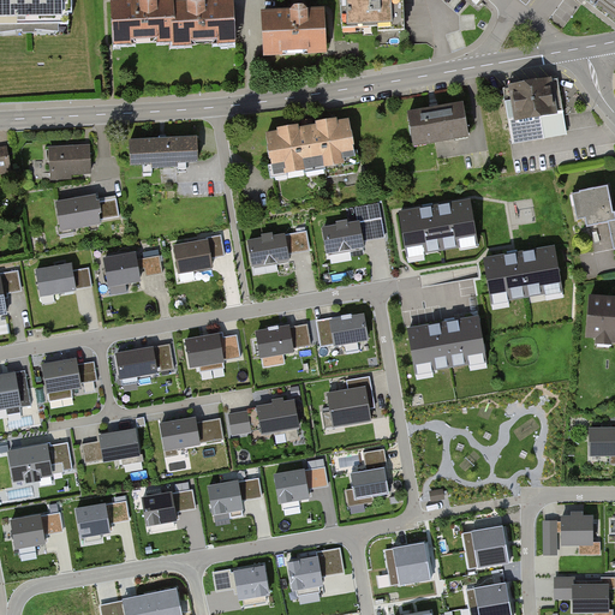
[(67,0),(0,0),(0,25),(69,27),(67,0)]
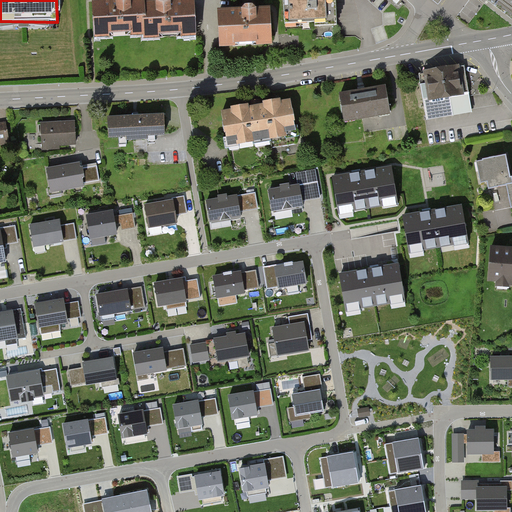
[(141,0),(104,0),(91,1),(93,34),(143,31),(142,3),(141,0)]
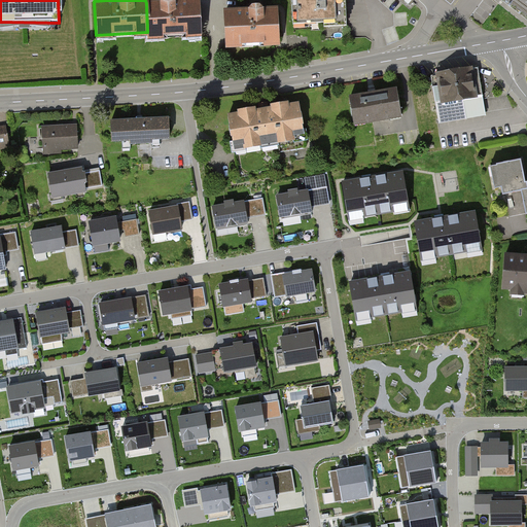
[(199,33),(197,0),(146,3),(147,32),(148,36),(199,33)]
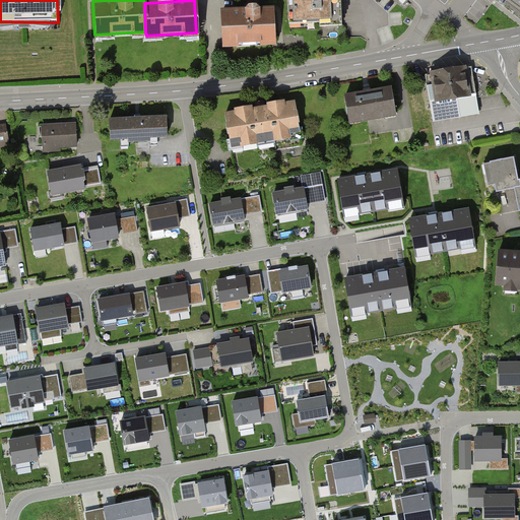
[(288,0),(290,20),(318,18),(318,22),(339,21),(337,0),(288,0)]
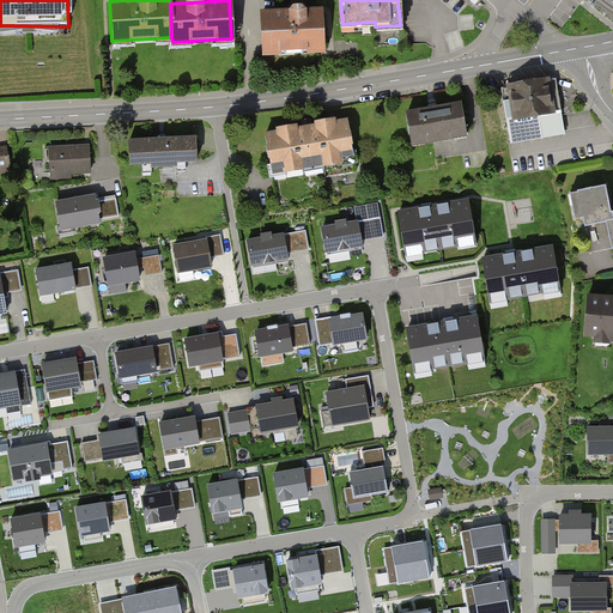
[(320,10),(260,13),(262,53),(322,49),(320,10)]
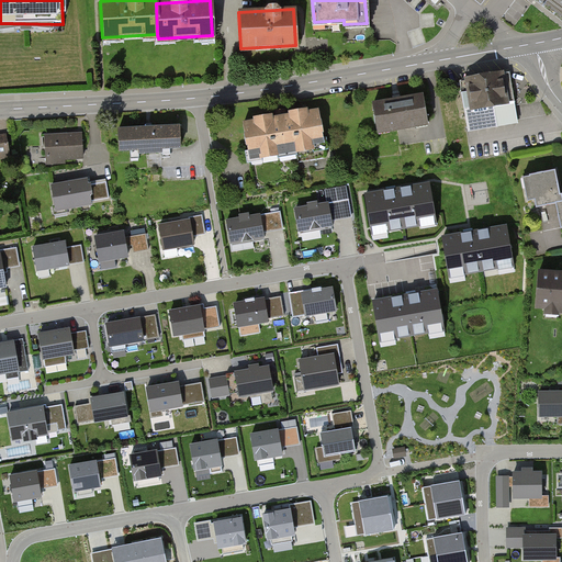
[(507,72),(458,79),(467,134),(495,130),(492,107),(513,104),(507,72)]
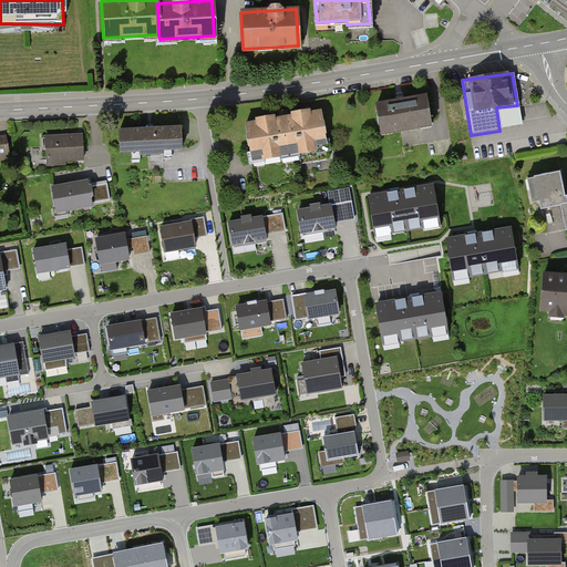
[(425,99),(375,105),(379,130),(429,123),(425,99)]
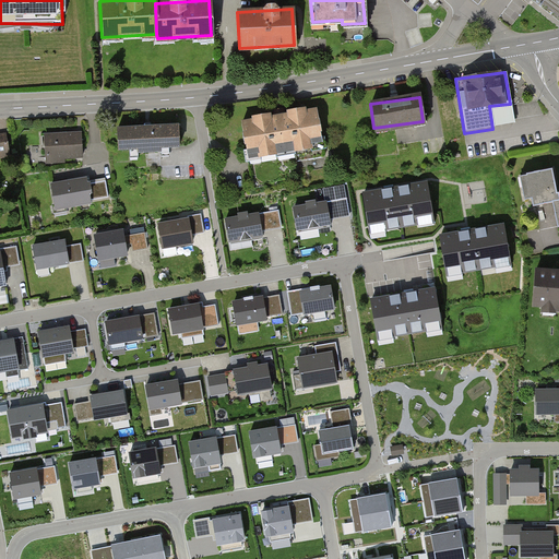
[(317,108),(240,121),(247,156),(322,142),(317,108)]
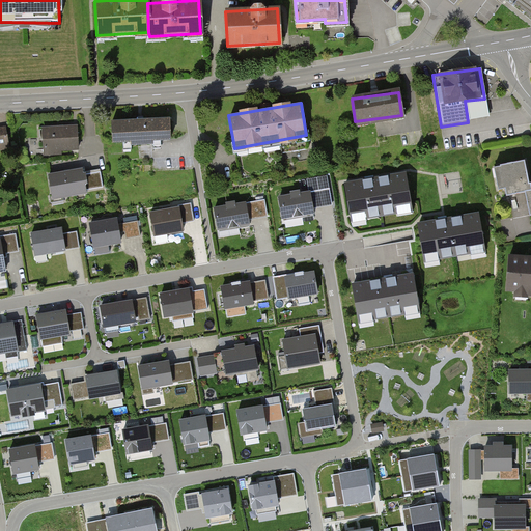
[(168,119),(110,121),(110,141),(169,139),(168,119)]
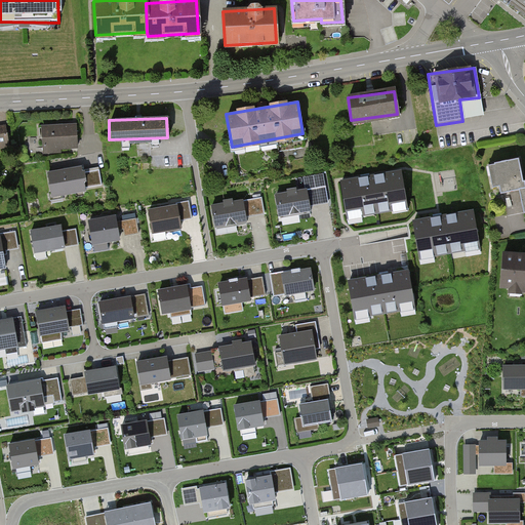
[(0,148),(10,146),(7,124),(0,125),(0,148)]
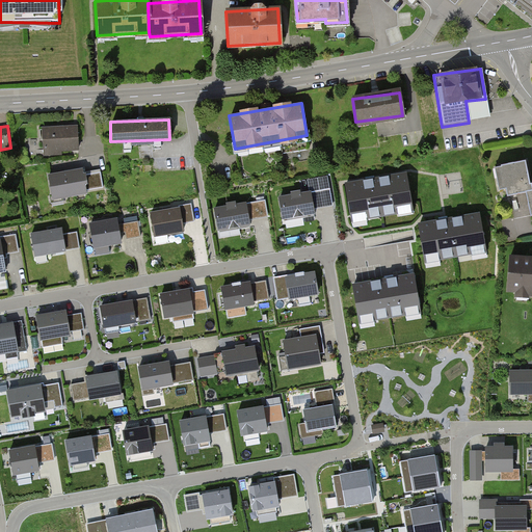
[(78,127),(45,128),(46,155),(79,154),(78,127)]
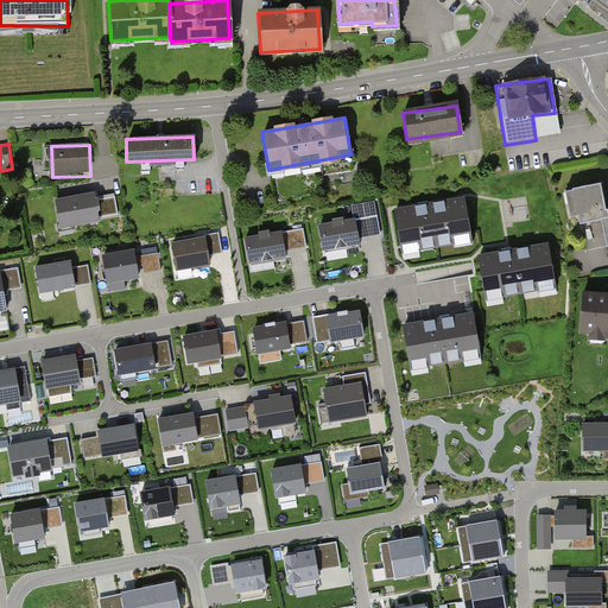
[(599,184),(562,191),(568,225),(605,217),(599,184)]
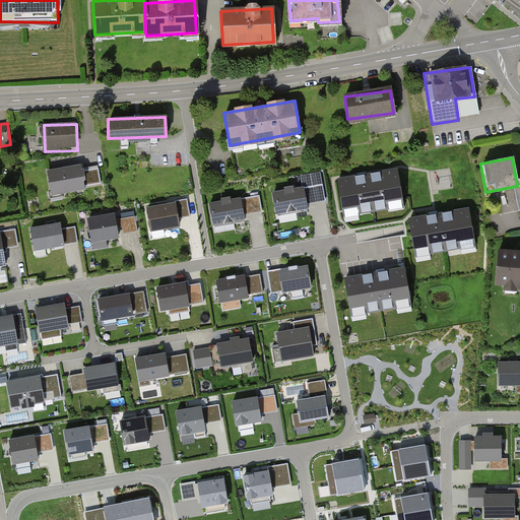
[(399,165),(337,176),(344,218),(406,208),(399,165)]
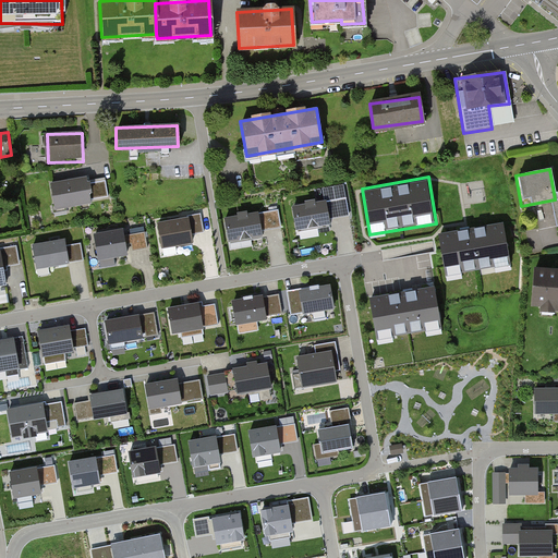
[(85,179),(48,185),(52,210),(89,204),(85,179)]
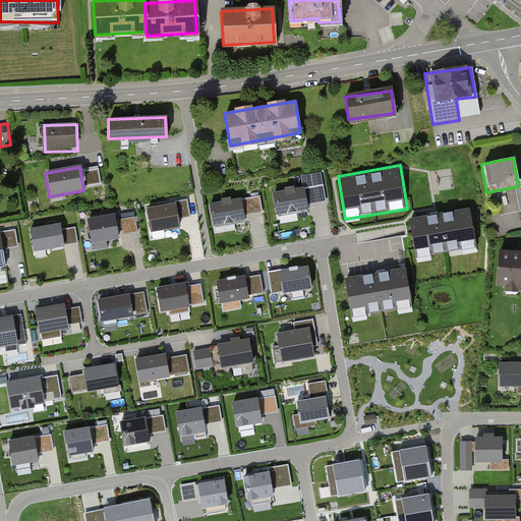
[(303,184),(273,189),(278,217),(308,211),(303,184)]
